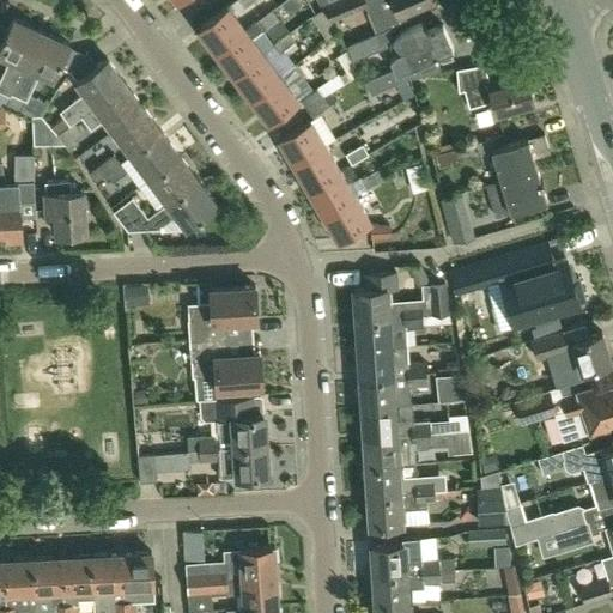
[(217,50),(244,30),(232,13),(248,0),(234,0),(226,6),(199,26),(217,50)]
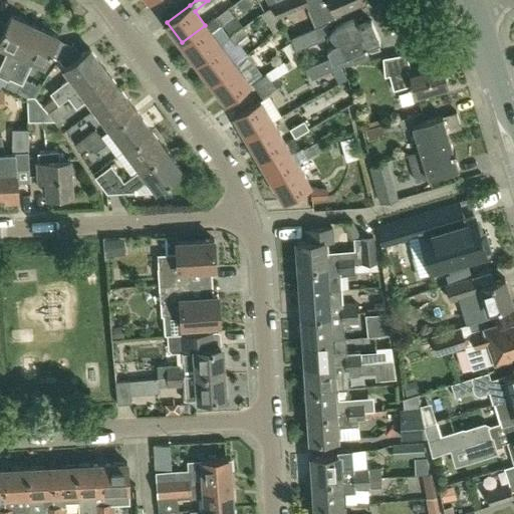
[(279,0),(272,3),(269,5),(272,11),(276,18),(307,6),(315,27),(341,16),(338,10),(361,0),(279,0)]
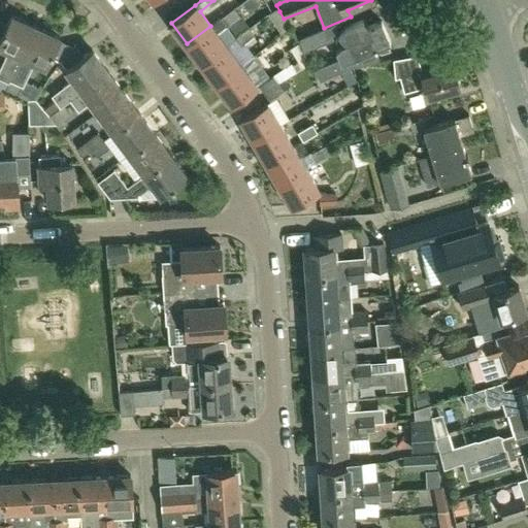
[(201,63),(225,45),(215,32),(236,14),(231,8),(210,26),(187,43),(201,63)]
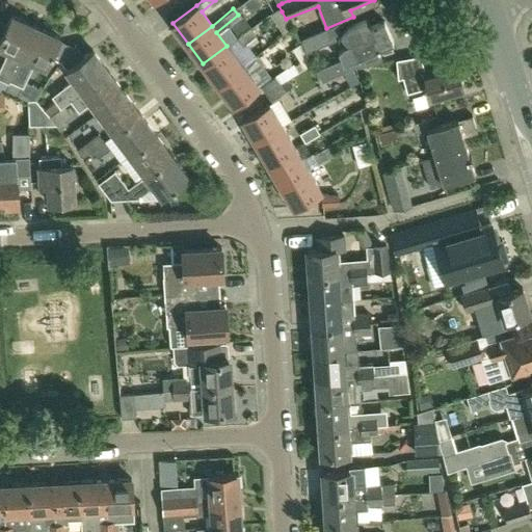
[(10,84),(36,27),(12,16),(0,41),(0,46),(9,51),(0,70),(0,79),(8,83),(10,84)]
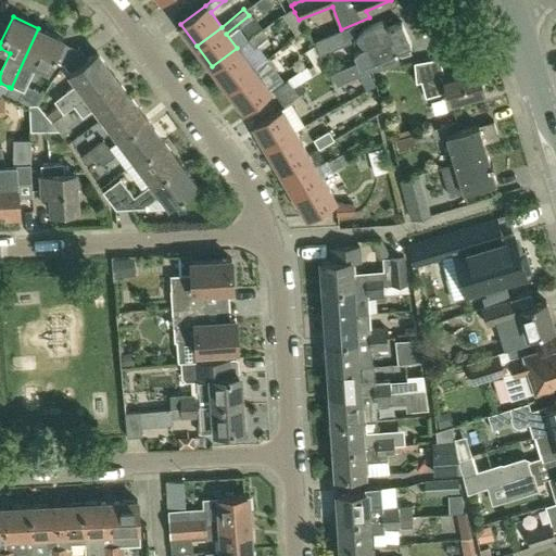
[(371,70),(390,66),(386,54),(411,43),(401,22),(387,28),(381,22),(363,28),(355,36),(364,45),(359,47),(353,52),(356,61),(329,73),(336,85),(371,70)]
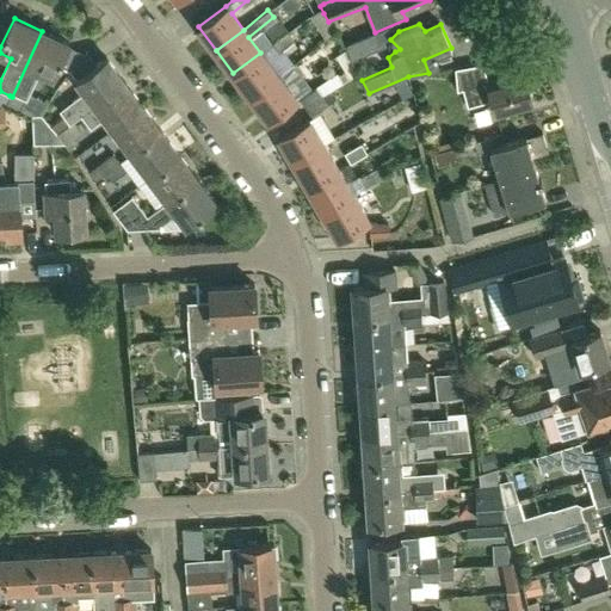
[(55,79),(71,44),(42,31),(12,97),(10,96),(5,105),(19,111),(38,72),(55,79)]
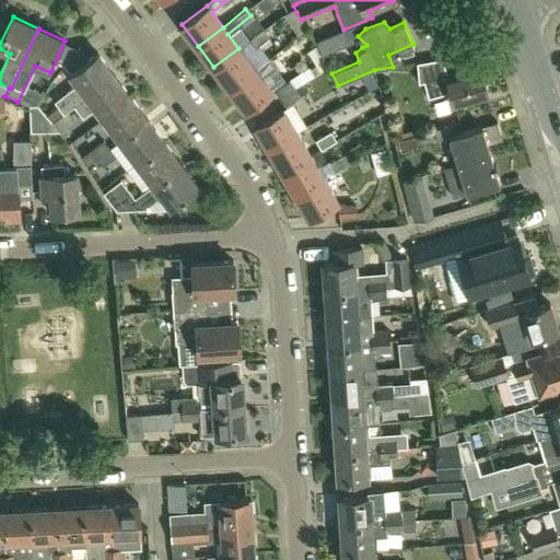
[(354,28),(317,44),(323,57),(354,44),(358,36),(354,28)]
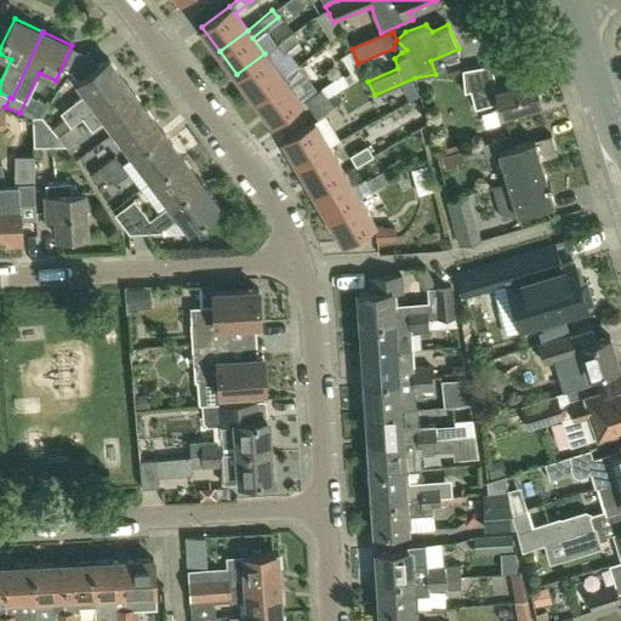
[(283,53),(297,43),(290,33),(275,44),(283,53)]
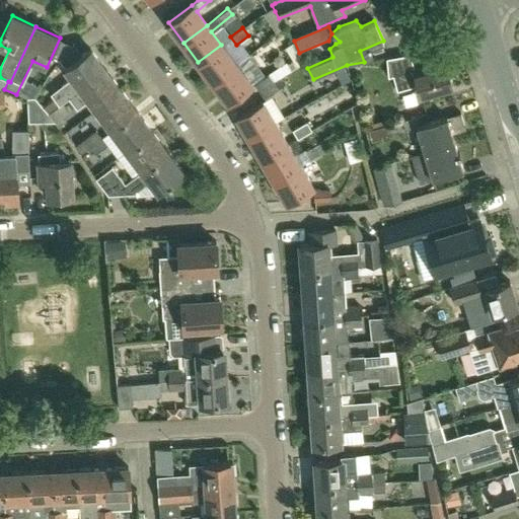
[(213,81),(235,64),(221,45),(198,62),(213,81)]
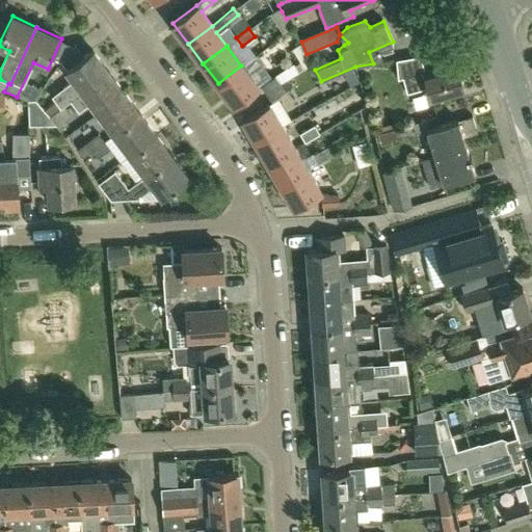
[(300,46),(293,50),(300,64),(295,68),(299,75),(313,67),(300,46)]
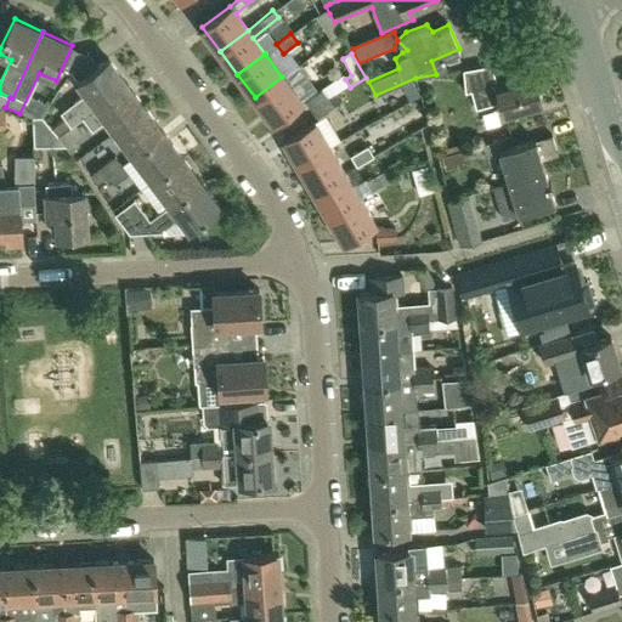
[(49,128),(57,137),(66,130),(64,128),(69,124),(69,125),(80,117),(82,118),(126,84),(108,58),(78,82),(85,91),(60,112),(64,117),(49,128)]
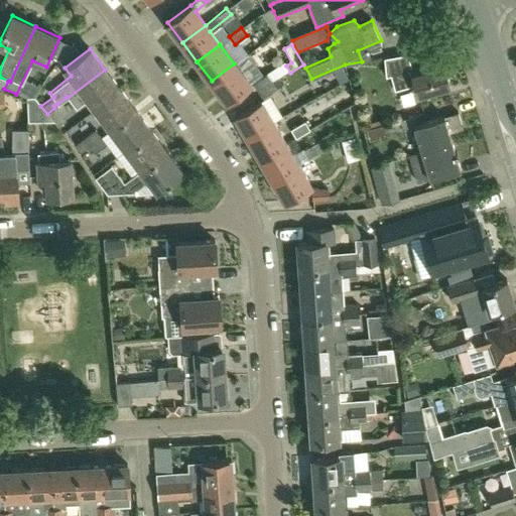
[(419,98),(449,89),(440,59),(411,68),(407,53),(384,57),(385,76),(391,74),(395,89),(415,83),(419,98)]
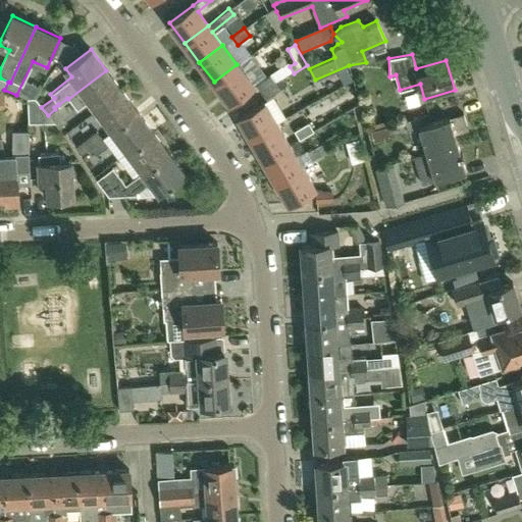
[(228,102),(252,85),(237,64),(214,82),(228,102)]
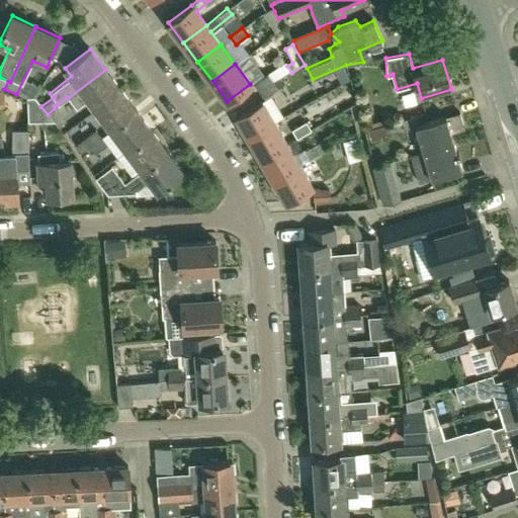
[(68,98),(75,108),(88,99),(96,109),(121,90),(105,70),(68,98)]
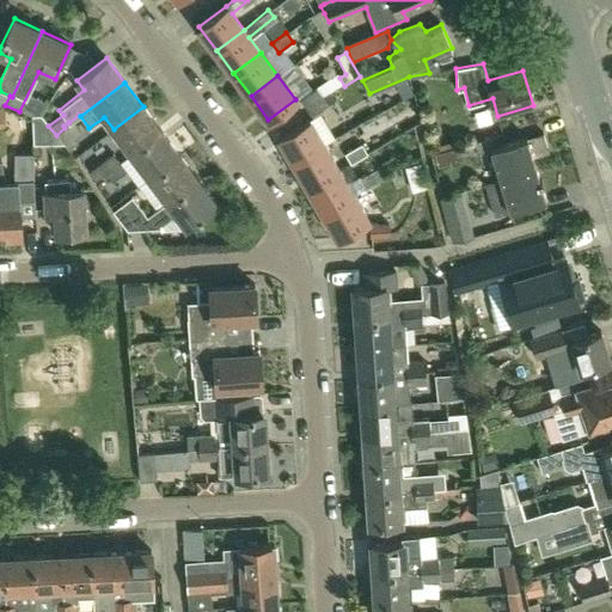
[(306,108),(322,97),(316,89),(300,98),(306,108)]
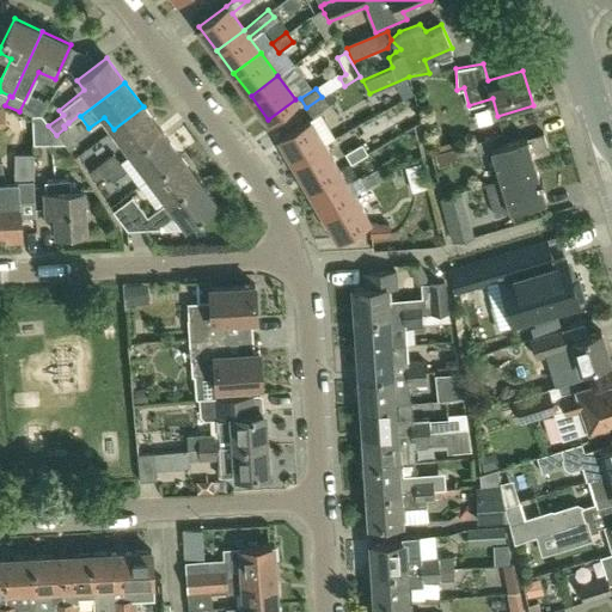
[(0,91),(0,104),(5,105),(10,96),(0,91)]
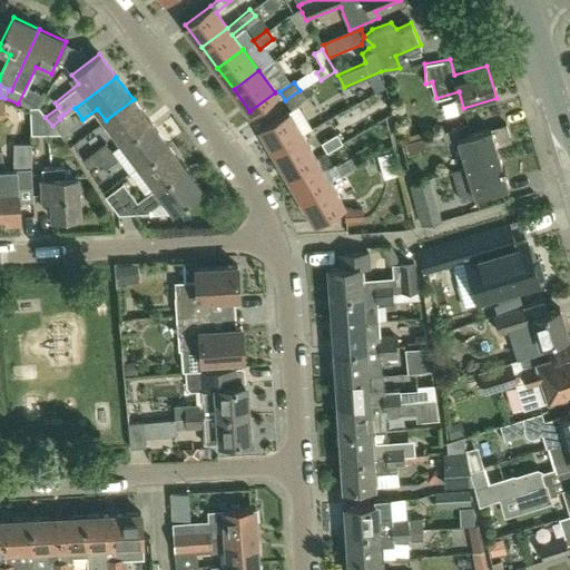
[(300,90),(285,100),(291,108),(305,98),(300,90)]
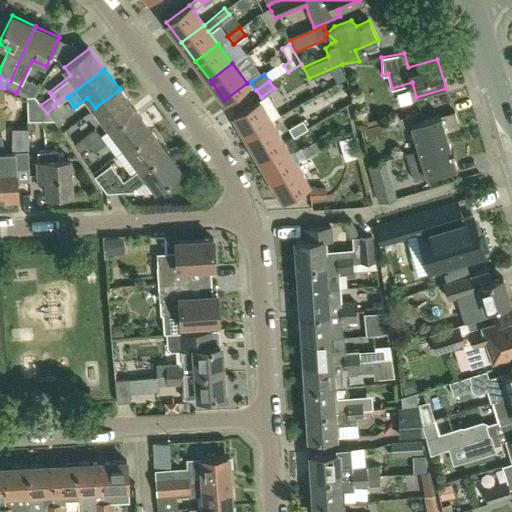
[(110,128),(135,110),(120,89),(95,108),(110,128)]
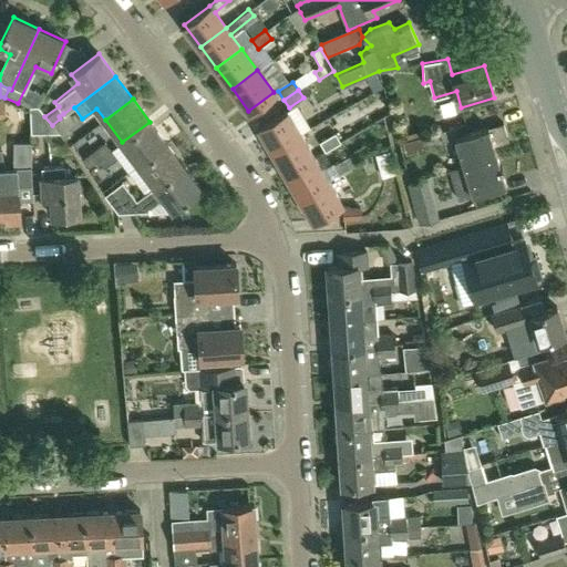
[(52,125),(44,116),(37,107),(30,107),(30,134),(59,133),(52,125)]
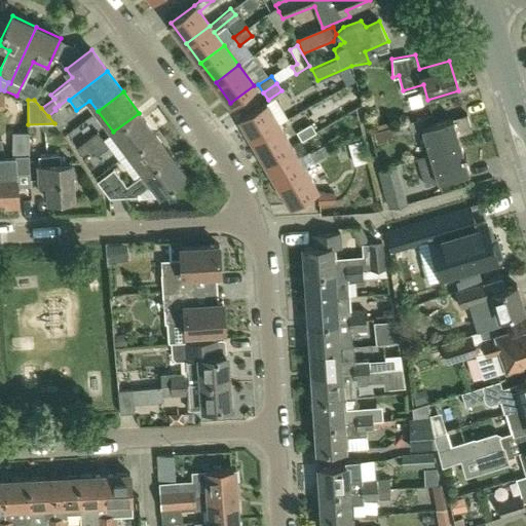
[(240,117),(253,139),(277,124),(265,103),(240,117)]
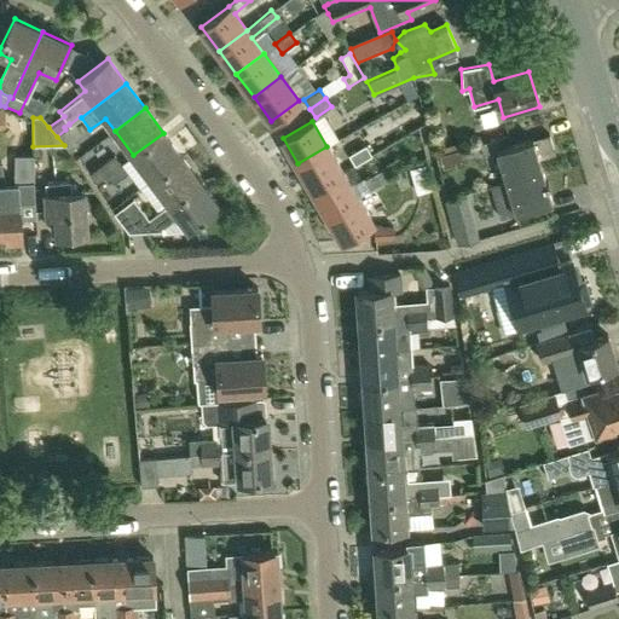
[(68,150),(76,144),(65,129),(57,137),(64,145),(68,150)]
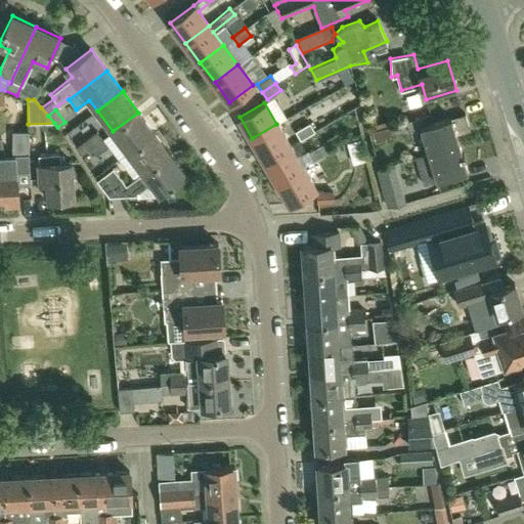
[(113,131),(128,151),(154,133),(138,113),(113,131)]
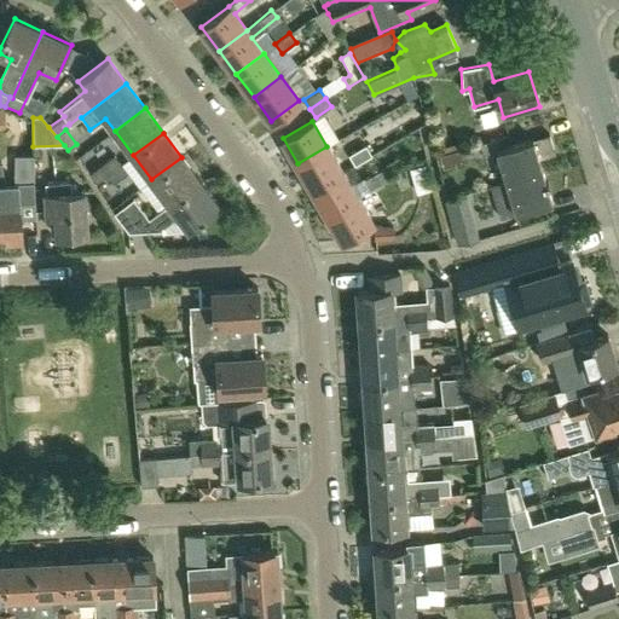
[(542,169),(538,158),(554,154),(549,136),(533,140),(532,139),(491,151),(492,155),(495,162),(499,161),(505,180),(505,181),(542,169)]
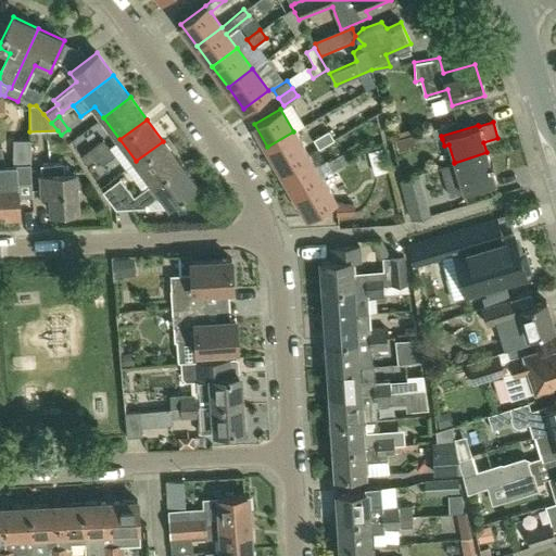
[(402,140),(406,151),(442,139),(441,136),(439,128),(402,140)]
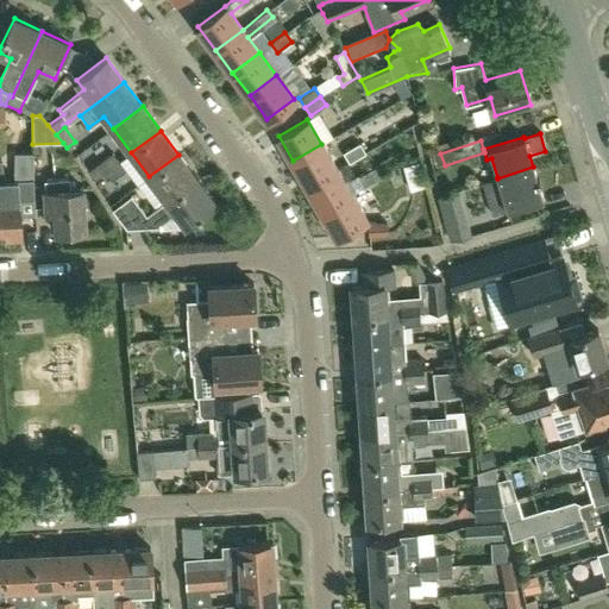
[(360,142),(345,150),(350,161),(366,151),(360,142)]
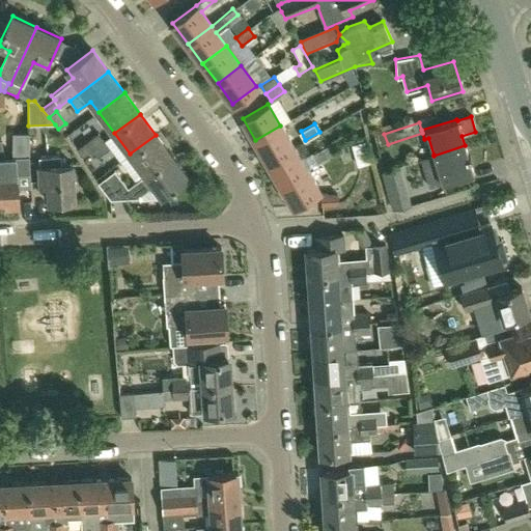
[(280,126),(255,140),(268,162),(292,147),(287,138),(280,126)]
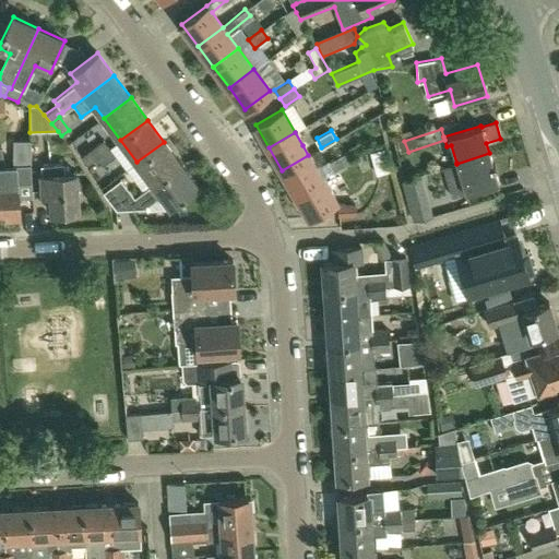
[(95,157),(96,158),(108,149),(103,140),(80,156),(85,164),(95,157)]
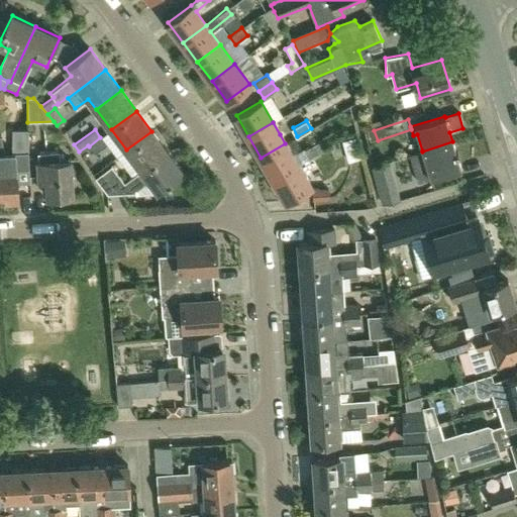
[(28,154),(28,130),(12,130),(12,153),(12,154),(28,154)]
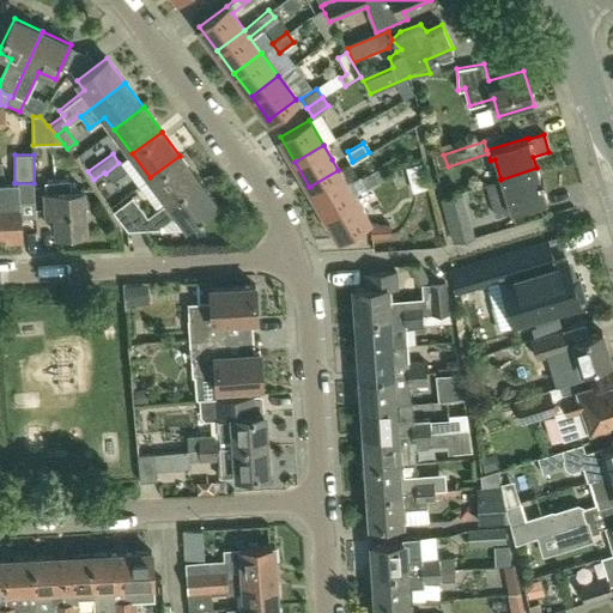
[(168,202),(198,180),(180,156),(150,177),(168,201),(168,202)]
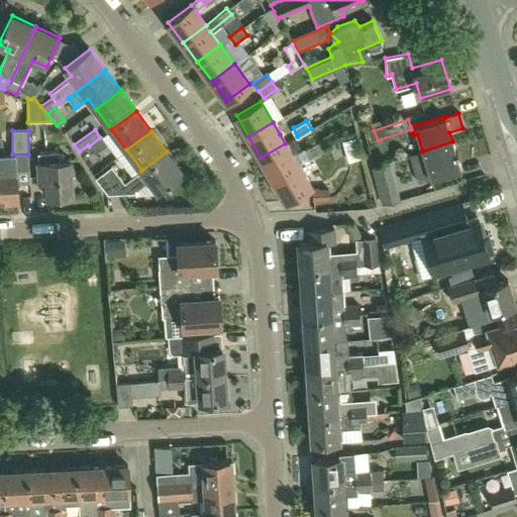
[(16,169),(29,168),(28,154),(12,154),(12,153),(2,153),(1,136),(0,136),(0,200),(18,199),(16,169)]
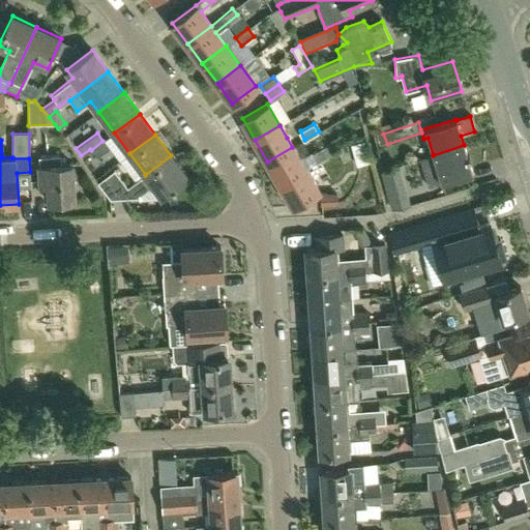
[(108,147),(102,141),(91,150),(95,156),(108,147)]
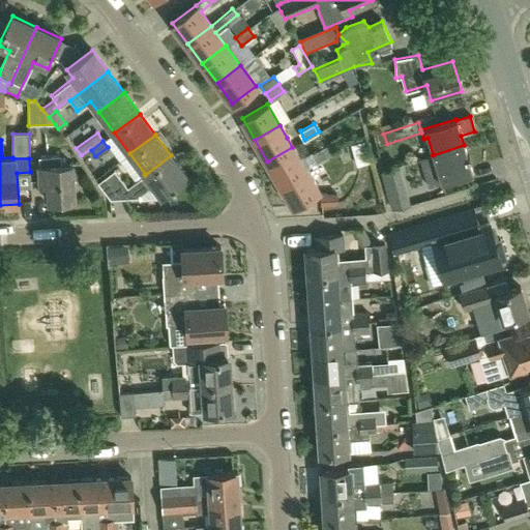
[(370,163),(363,141),(351,145),(357,166),(370,163)]
